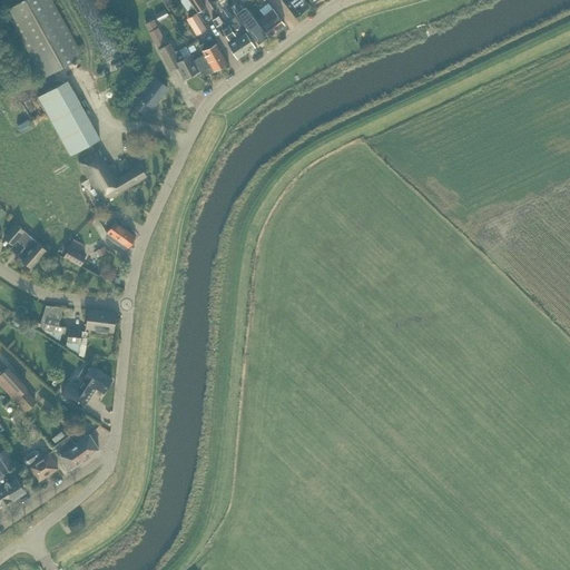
[(50,0),(23,0),(6,10),(42,78),(82,56),(50,0)]
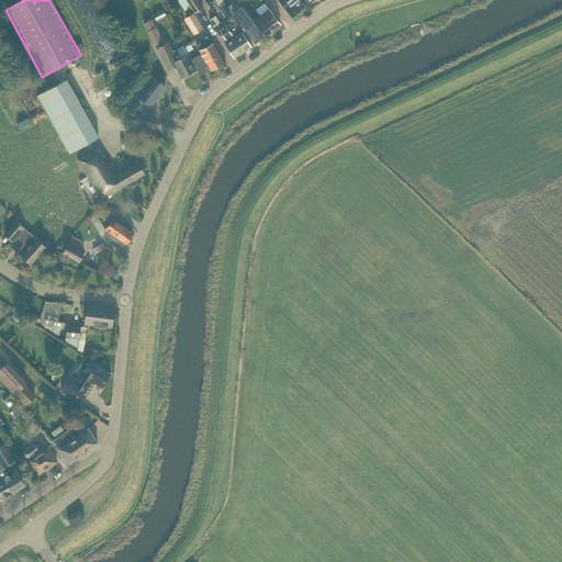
[(181,0),(172,0),(178,10),(184,6),(181,0)]
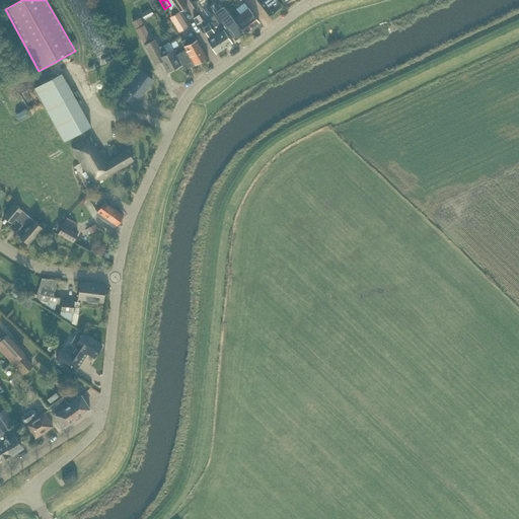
[(181,0),(170,0),(179,12),(187,7),(181,0)]
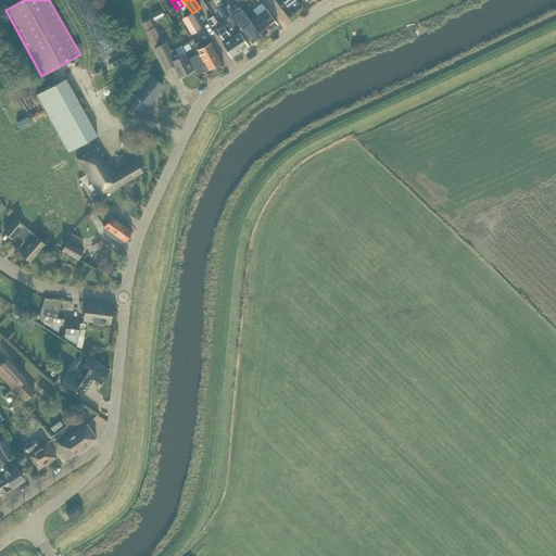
[(250,21),(239,7),(234,0),(225,7),(229,13),(249,40),(258,33),(250,21)]
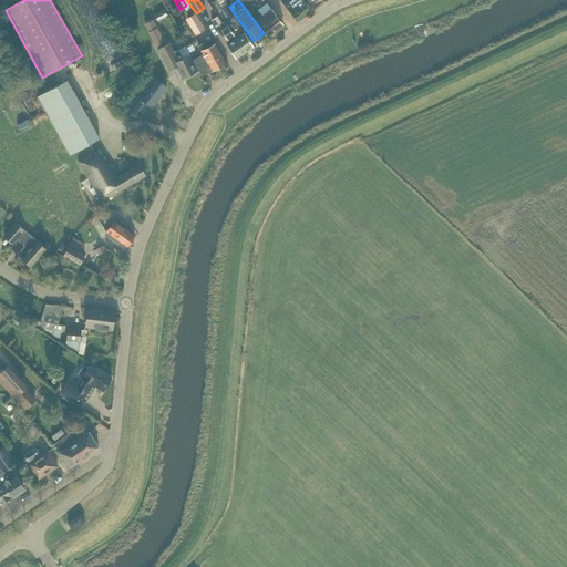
[(301,11),(307,7),(301,0),(279,0),(294,18),(301,11)]
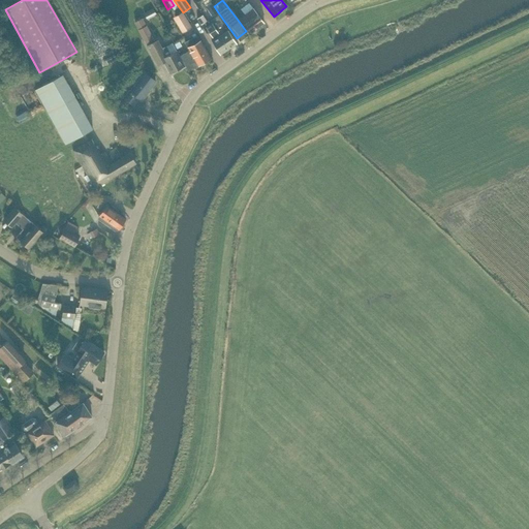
[(218,13),(212,4),(207,8),(212,17),(218,13)]
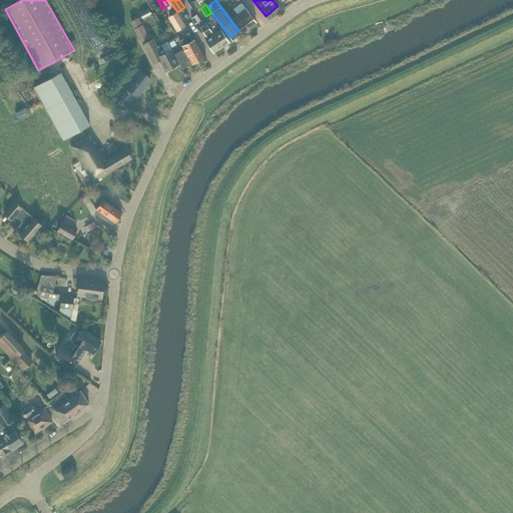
[(241,34),(255,22),(244,8),(232,17),(230,19),(238,30),(241,34)]
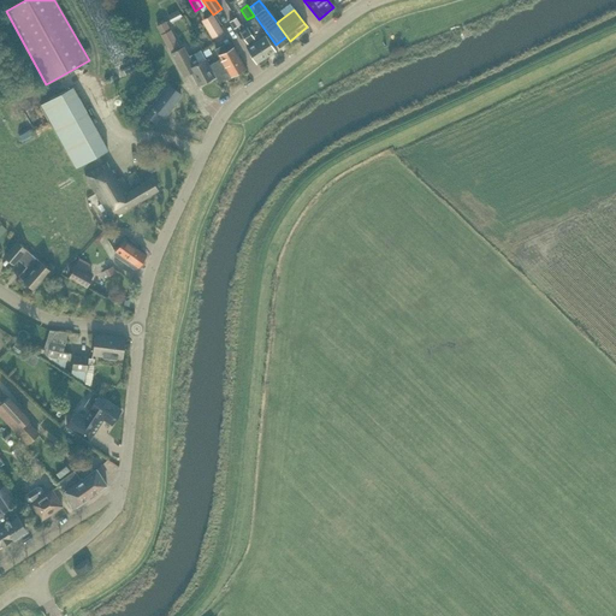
[(212,15),(201,22),(211,39),(223,33),(212,15)]
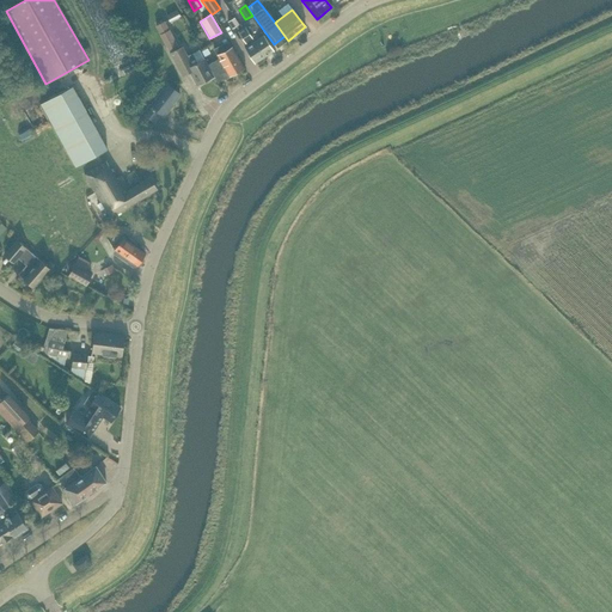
[(234,18),(228,22),(232,29),(239,24),(234,18)]
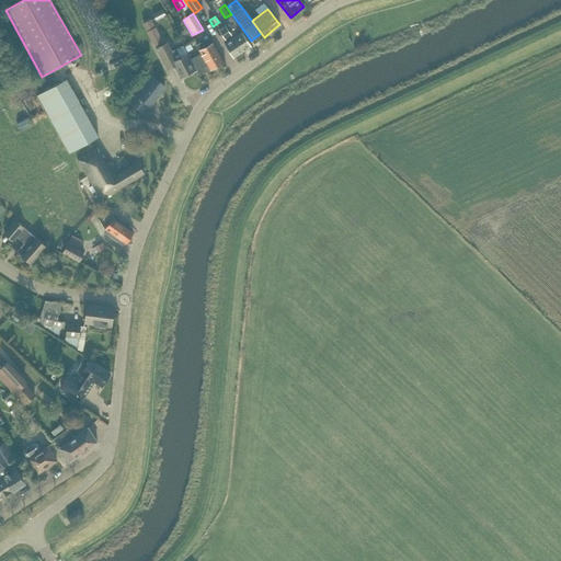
[(239,30),(235,24),(231,18),(224,23),(225,24),(222,25),(241,53),(251,47),(241,32),(238,34),(236,32),(239,30)]
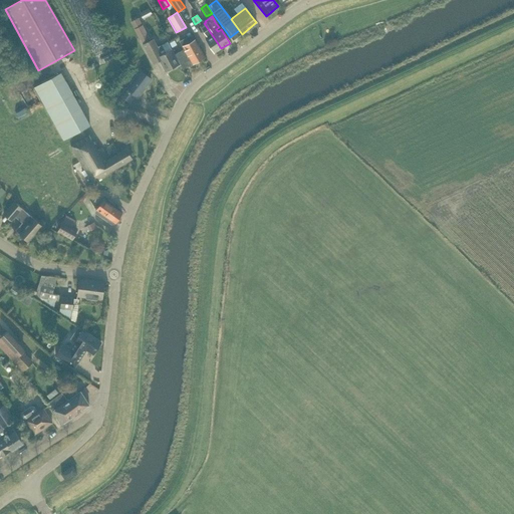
[(167,42),(162,45),(157,47),(153,39),(151,40),(138,17),(131,21),(135,29),(151,59),(157,56),(165,72),(179,64),(174,54),(171,49),(168,44),(167,42)]
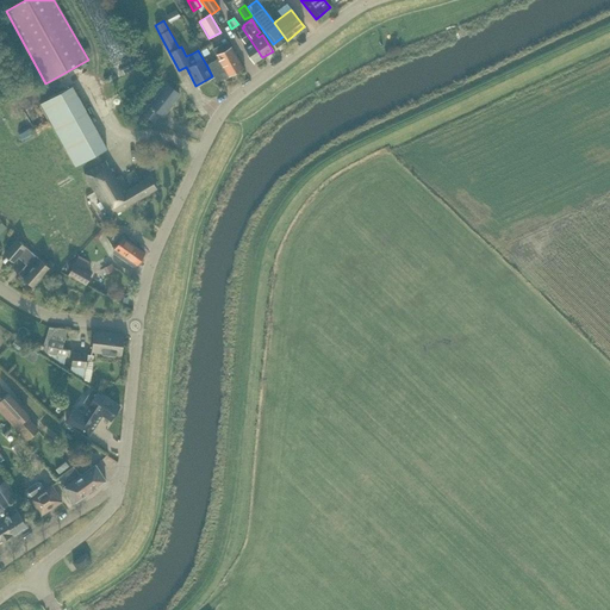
[(261,58),(262,57),(242,27),(236,31),(240,36),(244,43),(248,41),(249,43),(243,47),(254,63),(255,62),(256,63),(259,64),(262,62),(262,60),(261,58)]
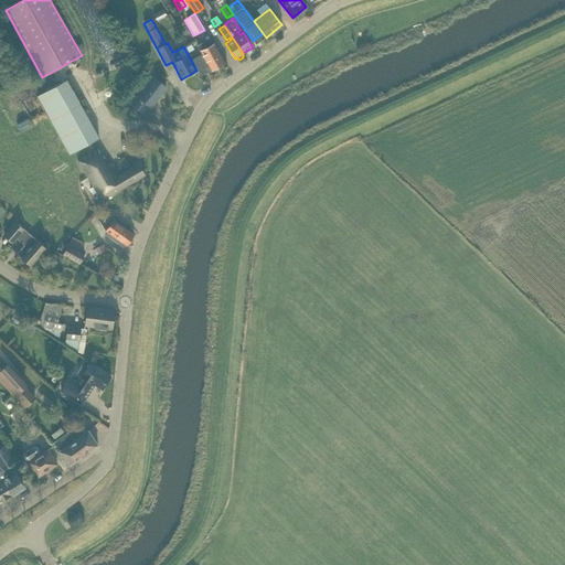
[(176,30),(179,40),(187,38),(183,28),(176,30)]
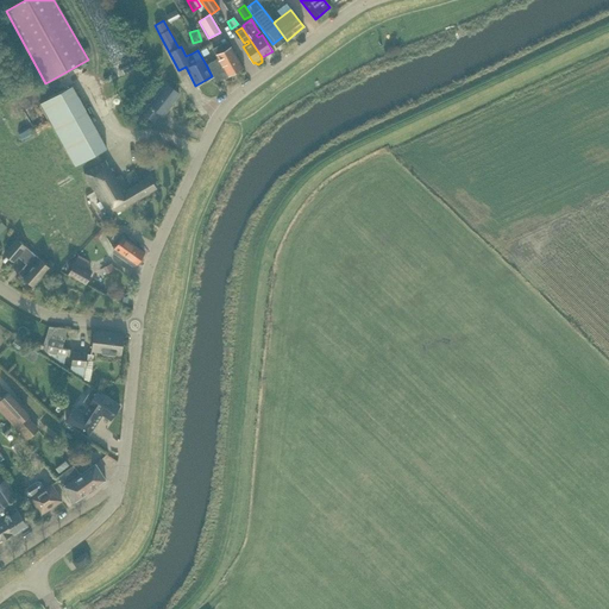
[(217,46),(231,73),(243,68),(231,46),(230,48),(225,38),(220,41),(223,44),(217,46)]
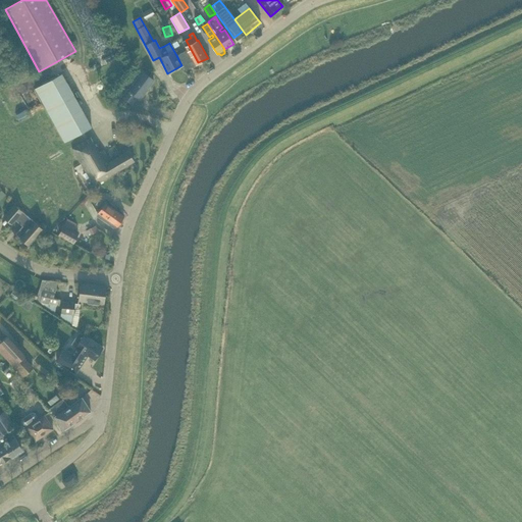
[(196,64),(198,62),(186,40),(183,42),(187,50),(177,55),(186,69),(192,66),(193,66),(196,65),(196,64)]
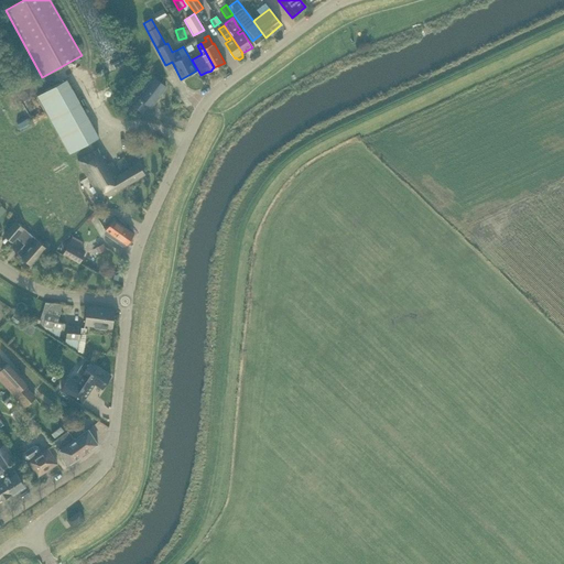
[(150,107),(165,87),(153,77),(139,97),(138,96),(131,105),(142,112),(148,105),(150,107)]
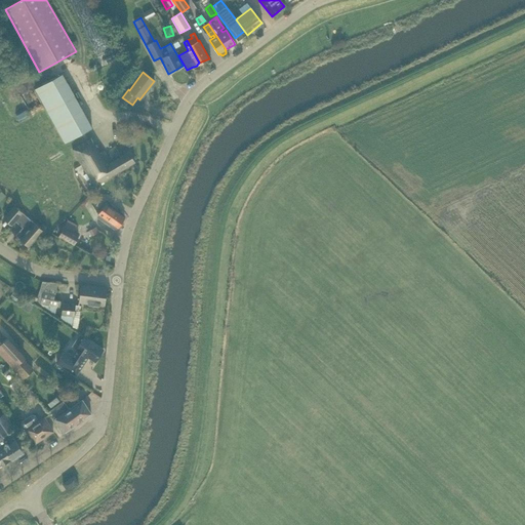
[(65,143),(92,128),(62,74),(35,89),(65,143)]
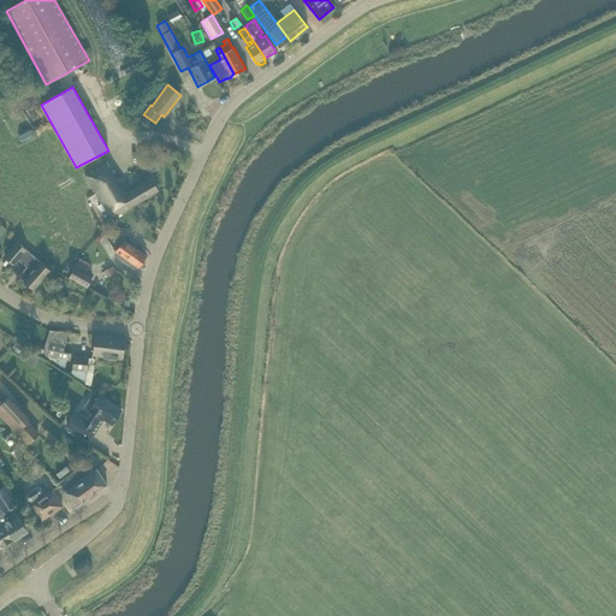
[(12,142),(19,140),(10,118),(4,122),(12,142)]
